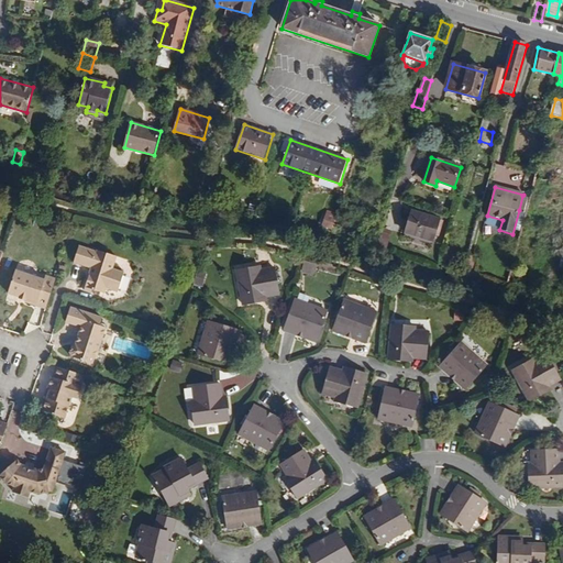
[(525,211),(529,198),(522,196),(519,210),(525,211)]
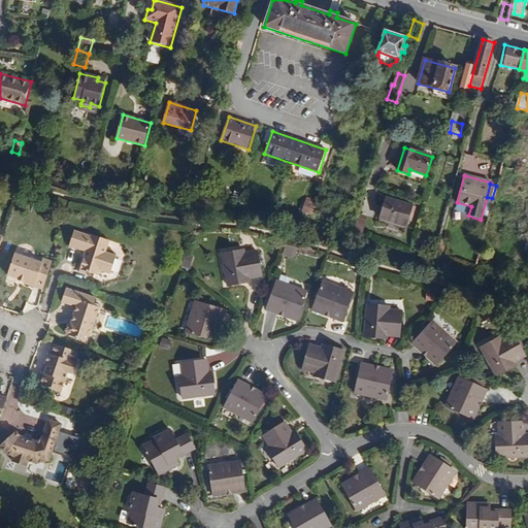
[(204,204),(207,194),(197,191),(193,203),(204,204)]
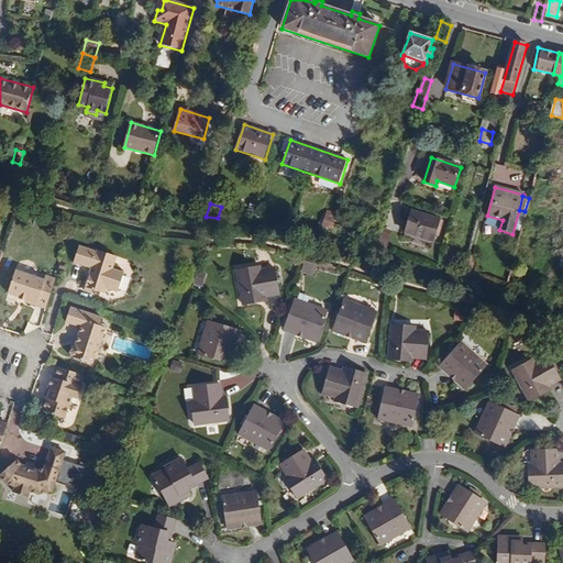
[(435,236),(440,220),(411,212),(405,234),(433,242),(435,236)]
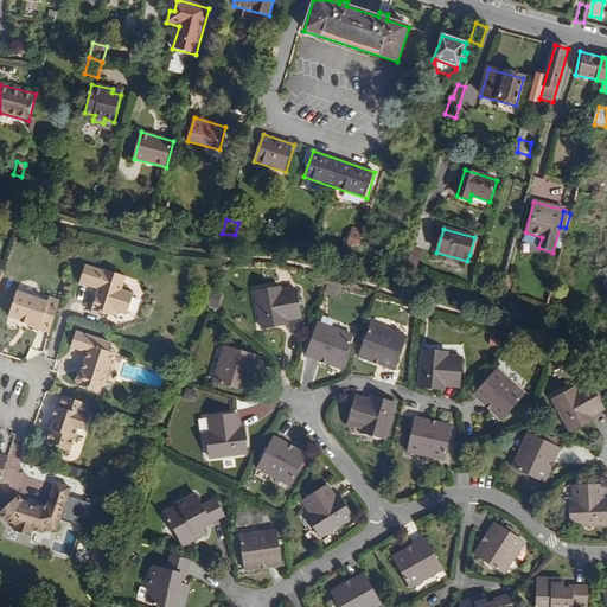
[(359,247),(363,234),(352,230),(347,244),(358,248),(359,247)]
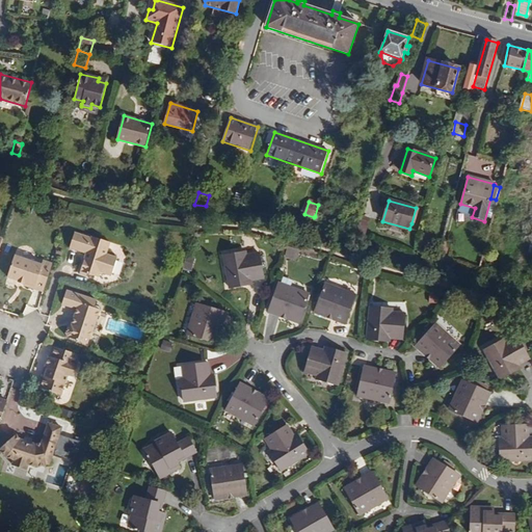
[(365,236),(370,219),(362,216),(356,234),(365,236)]
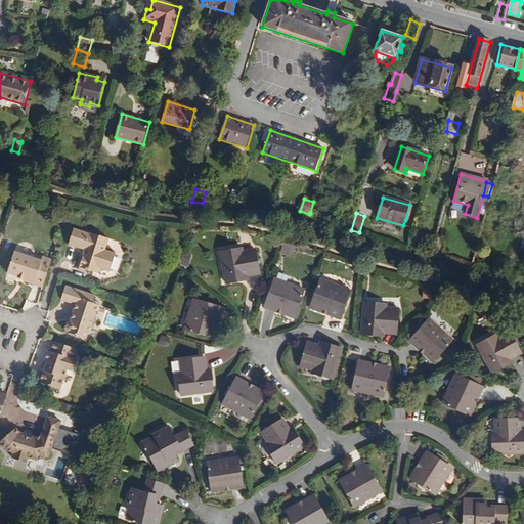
[(105,250),(110,239),(91,232),(90,234),(74,229),(69,244),(85,250),(79,267),(86,270),(94,272),(99,270),(99,268),(110,272),(116,254),(105,250)]
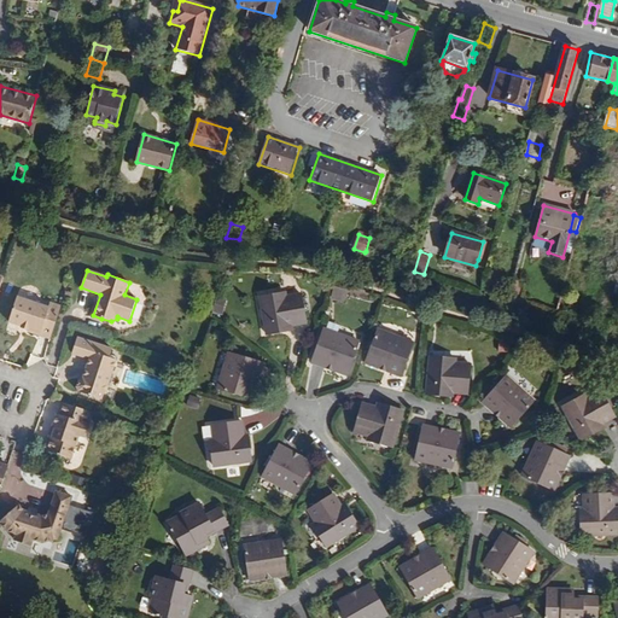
[(520,295),(524,281),(516,279),(514,281),(511,292),(520,295)]
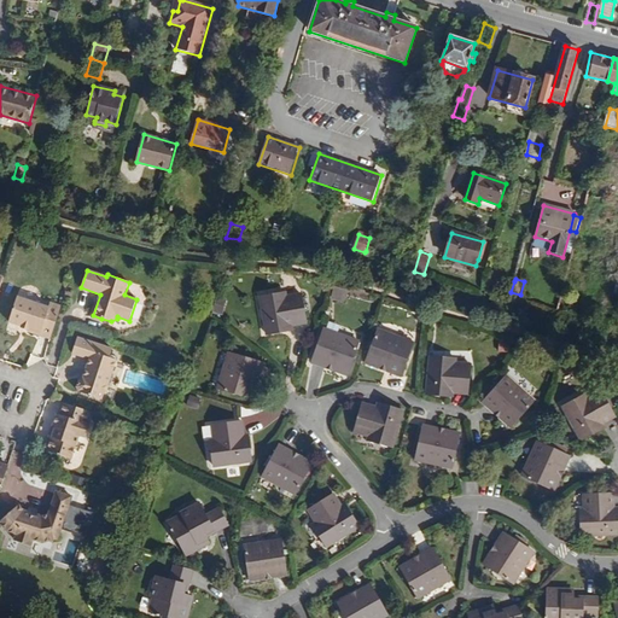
[(334,285),(331,298),(347,302),(350,290),(334,285)]
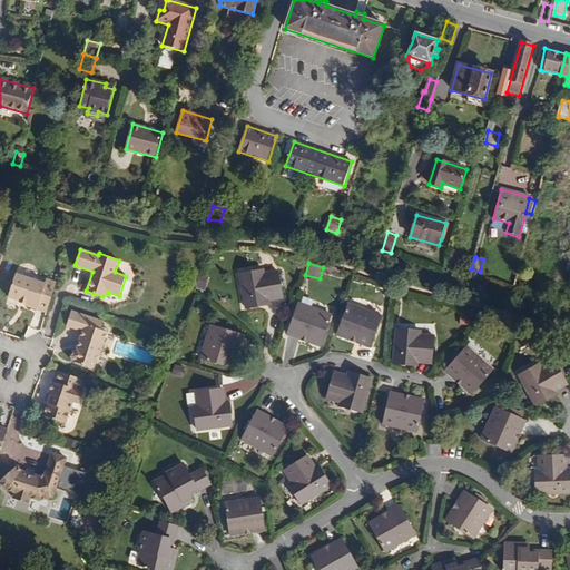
[(284,298),(278,272),(265,275),(264,269),(241,274),(247,310),(262,306),(261,303),(269,302),(284,298)]
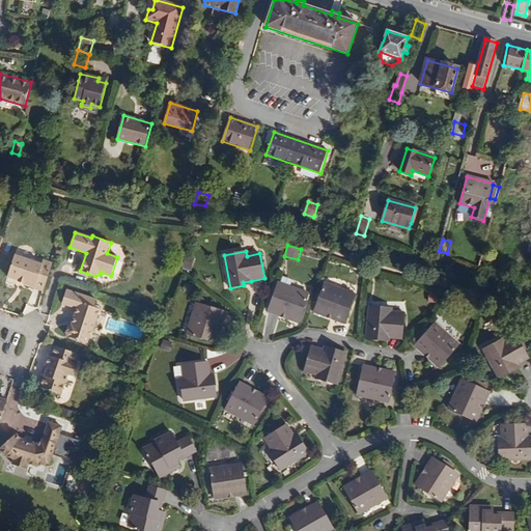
[(192,264),(194,254),(187,252),(185,262),(192,264)]
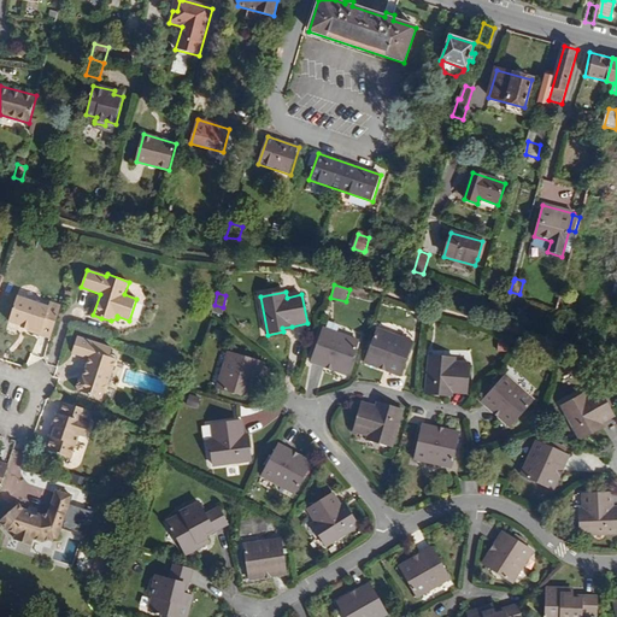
[(52,333),(62,306),(51,303),(50,306),(17,297),(9,322),(22,325),(22,327),(29,329),(28,331),(40,335),(42,330),(52,333)]
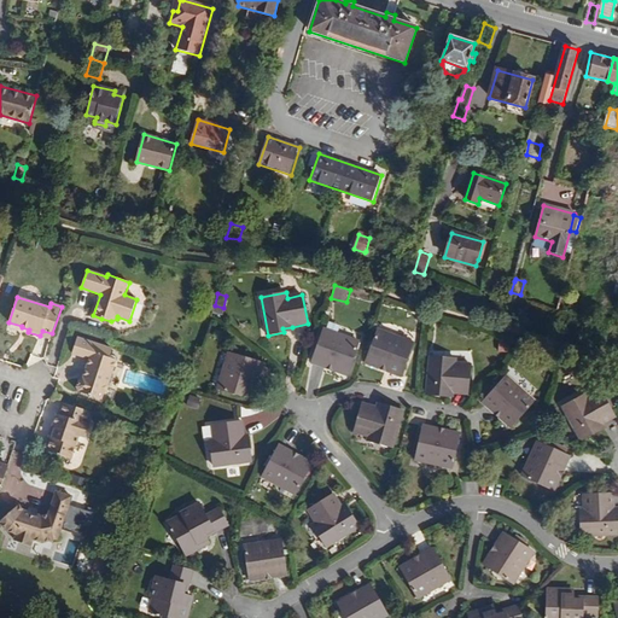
[(348,375),(360,343),(324,330),(312,362),(326,367),(327,363),(336,366),(333,371),(348,375)]
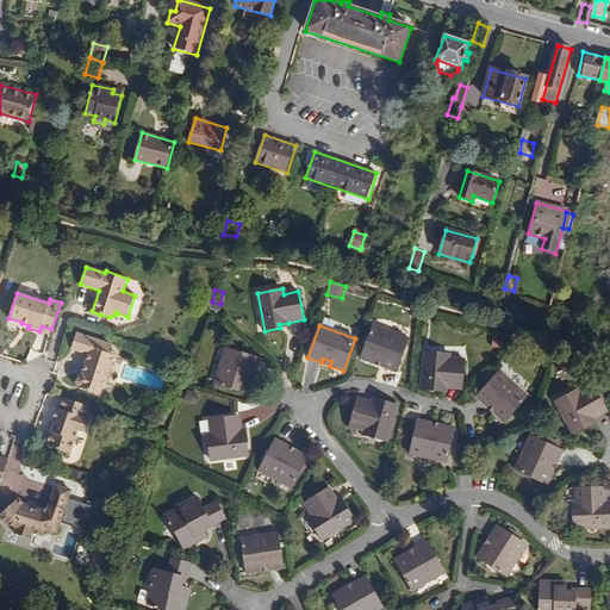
[(396,372),(409,340),(373,325),(361,358),(374,363),(377,360),(384,362),(381,367),(396,372)]
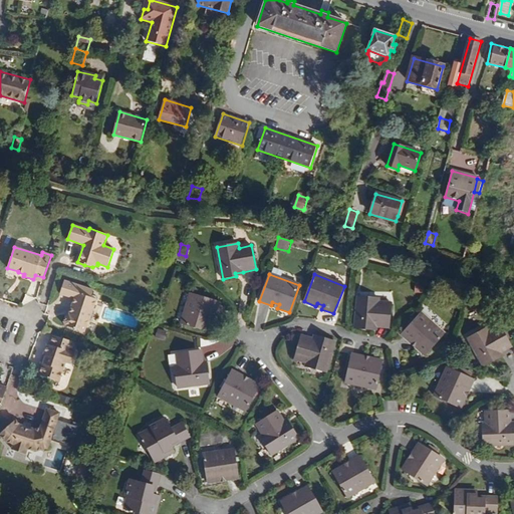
[(90,320),(97,300),(90,297),(93,289),(64,280),(60,294),(75,299),(72,308),(74,308),(72,314),(69,313),(66,315),(64,322),(66,326),(85,332),(89,320),(90,320)]
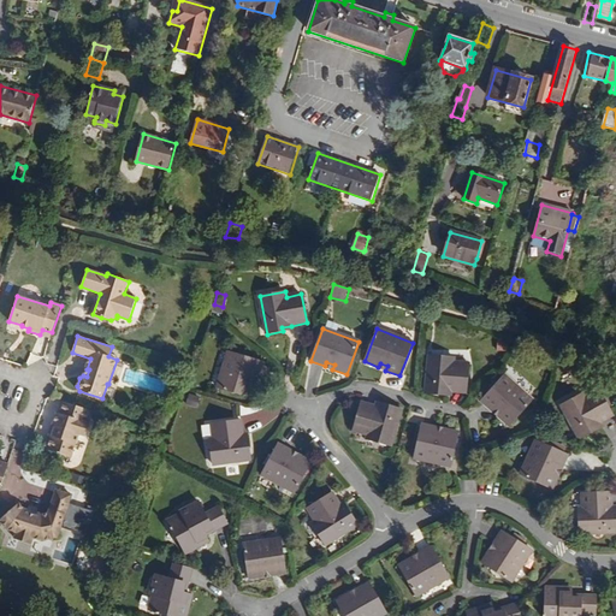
[(508,350),(509,341),(498,341),(498,350),(508,350)]
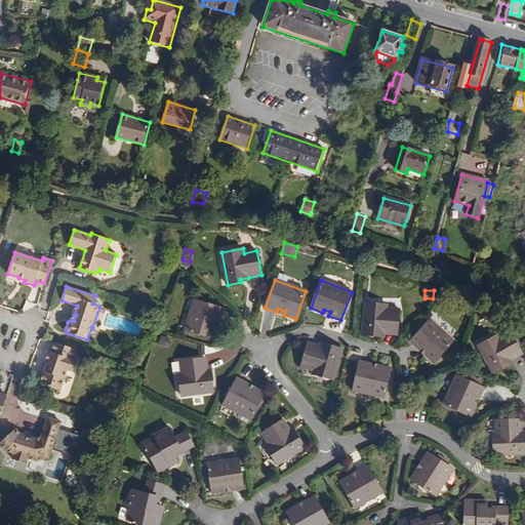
[(219,321),(224,309),(195,299),(186,331),(214,339),(217,327),(214,326),(216,320),(219,321)]
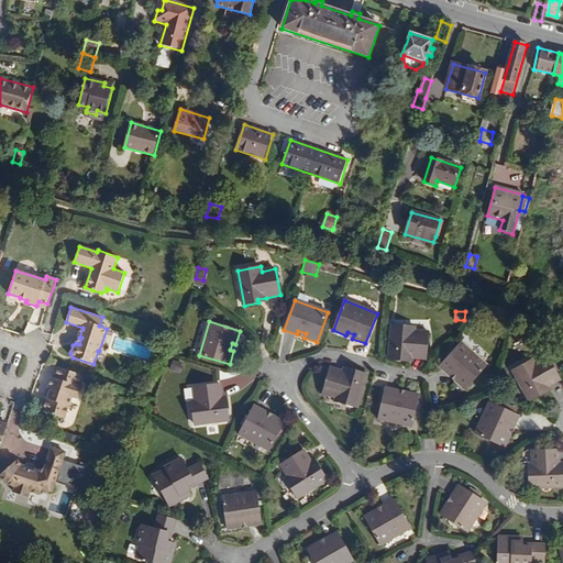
[(427,359),(429,332),(416,331),(416,327),(392,324),(389,360),(404,361),(405,356),(414,357),(427,359)]
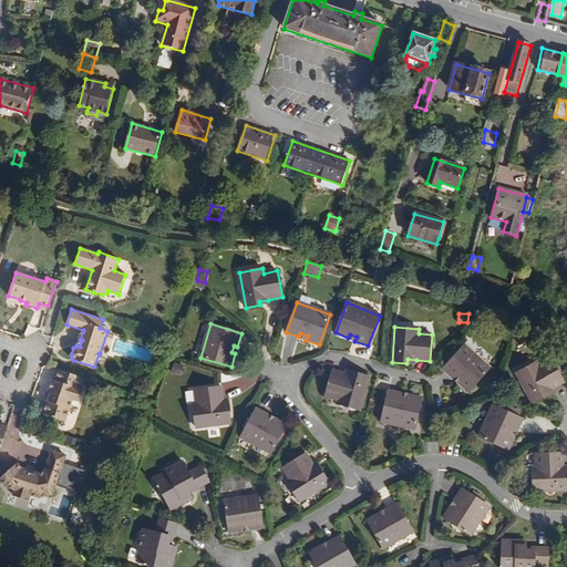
[(491,369),(465,346),(443,369),(453,378),(456,375),(462,380),(459,383),(470,393),(491,369)]
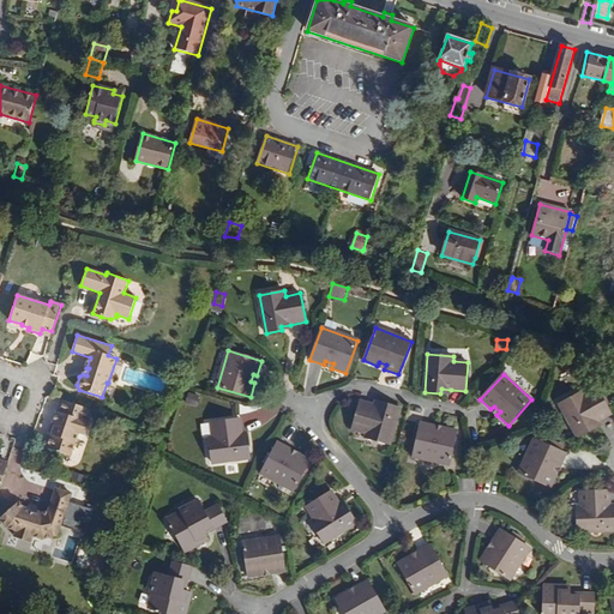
[(612,415),(599,390),(584,396),(582,392),(560,404),(578,439),(593,431),(590,427),(599,422),(612,415)]
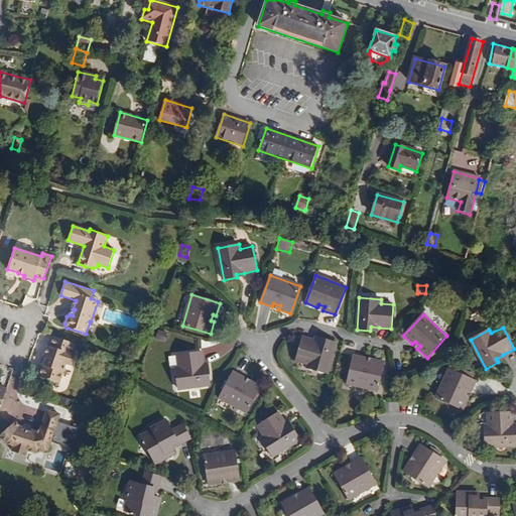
[(73,365),(76,355),(74,355),(77,344),(52,336),(49,346),(48,346),(44,356),(47,357),(44,366),(41,366),(38,374),(40,377),(59,384),(66,364),(73,365)]
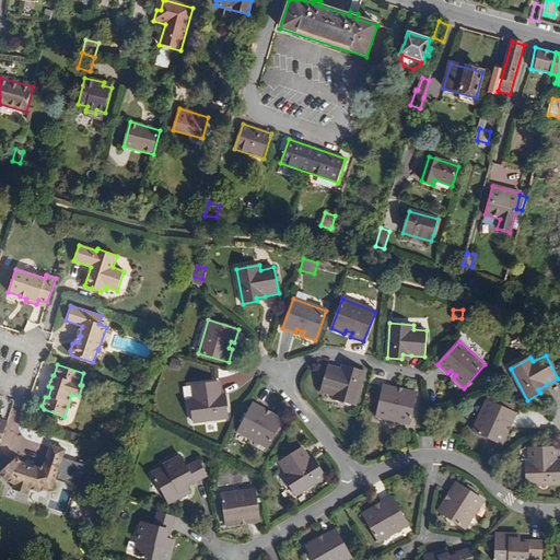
[(357,407),(365,372),(351,369),(351,372),(342,370),(328,365),(322,392),(335,395),(334,399),(357,407)]
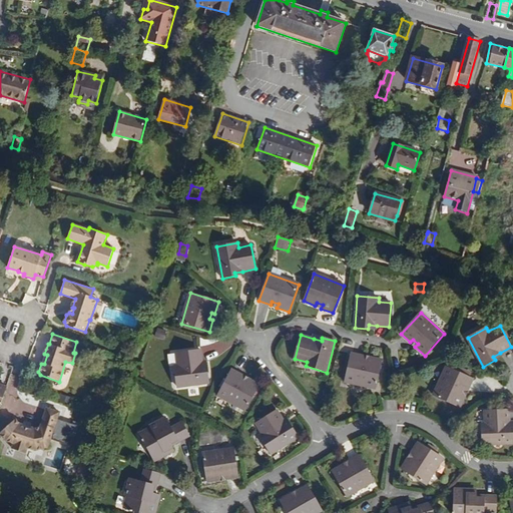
[(203,371),(202,363),(201,350),(177,353),(178,365),(174,366),(177,387),(209,383),(207,370),(203,371)]
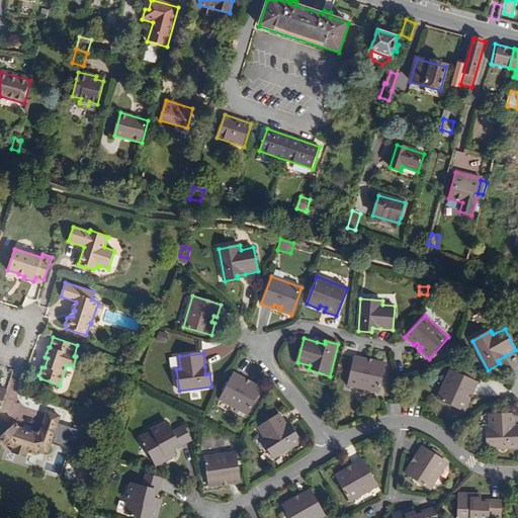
[(379,393),(385,363),(373,361),(373,365),(366,363),(367,359),(355,356),(349,385),(379,393)]
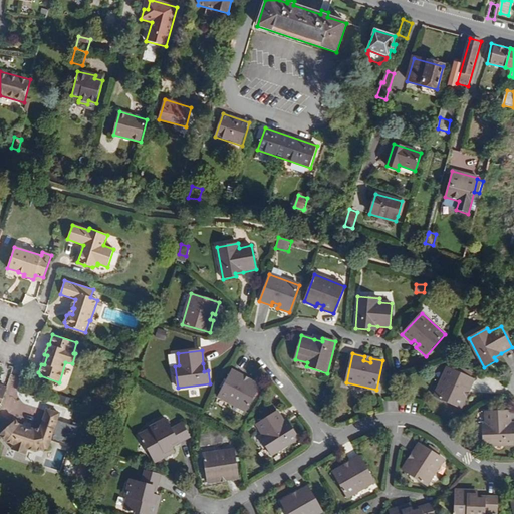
[(463,396),(466,390),(469,391),(475,379),(448,367),(434,397),(461,409),(466,397),(463,396)]
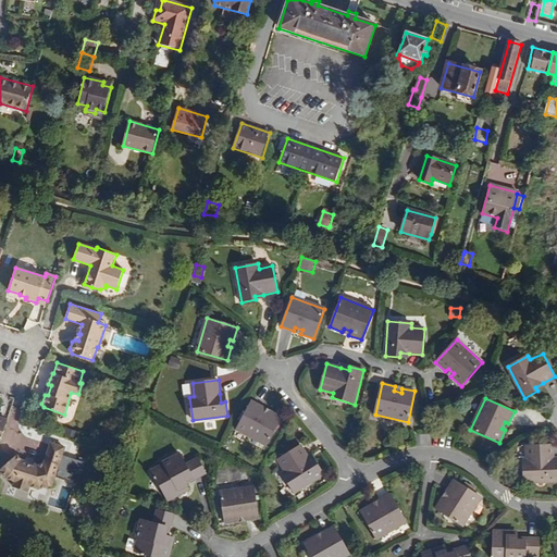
[(268,445),(282,418),(270,411),(269,415),(262,412),(263,408),(251,401),(236,430),(268,445)]
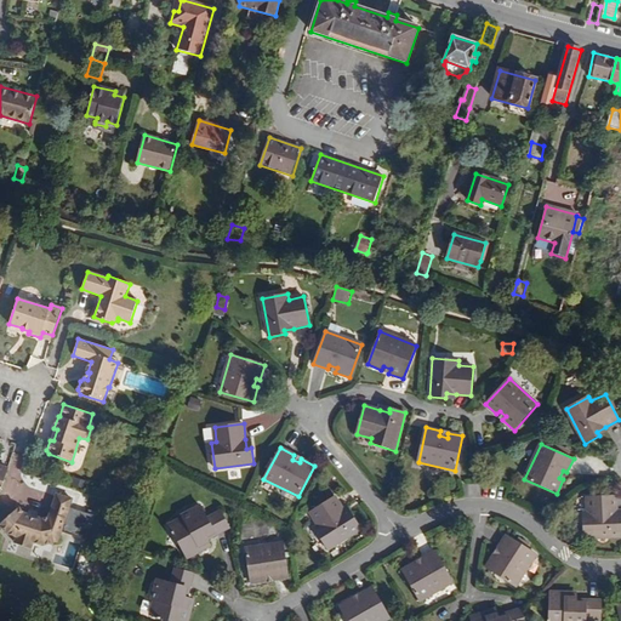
[(16,453),(11,465),(20,467),(23,455),(16,453)]
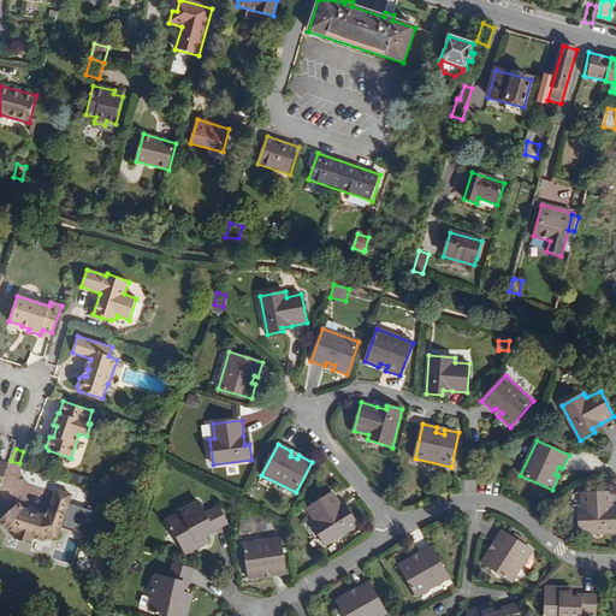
[(69,503),(72,495),(57,489),(49,514),(41,515),(39,514),(37,516),(25,513),(27,510),(25,509),(19,503),(6,515),(16,520),(7,529),(17,532),(16,538),(33,544),(34,538),(42,542),(58,538),(61,526),(69,503)]
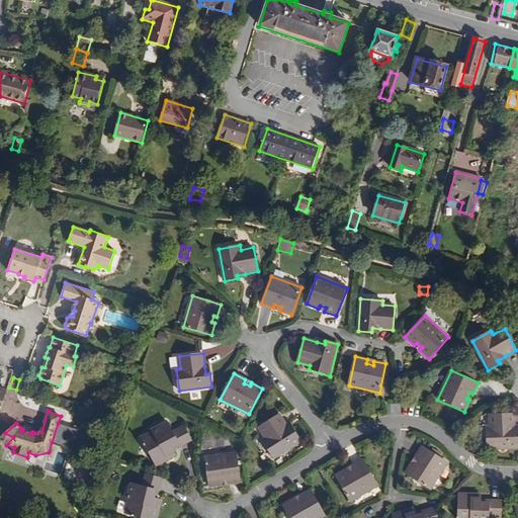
[(291,432),(287,426),(279,414),(259,427),(267,438),(262,441),(274,458),(301,441),(294,430),(291,432)]
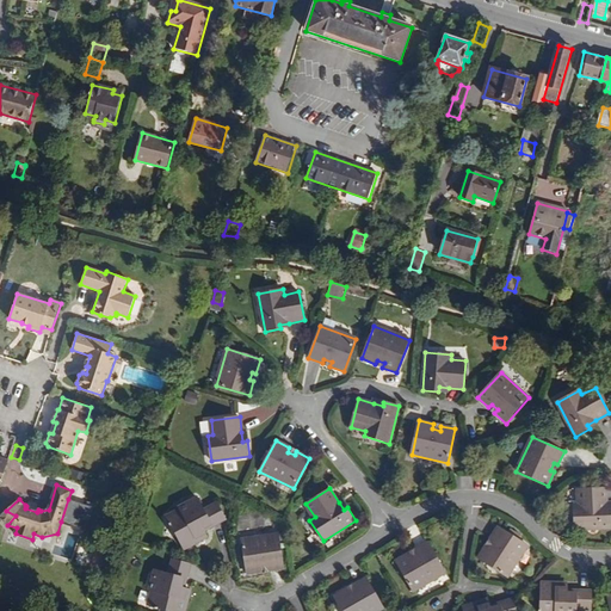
[(603,518),(603,507),(603,493),(574,493),(574,508),(568,508),(568,534),(606,534),(606,517),(603,518)]
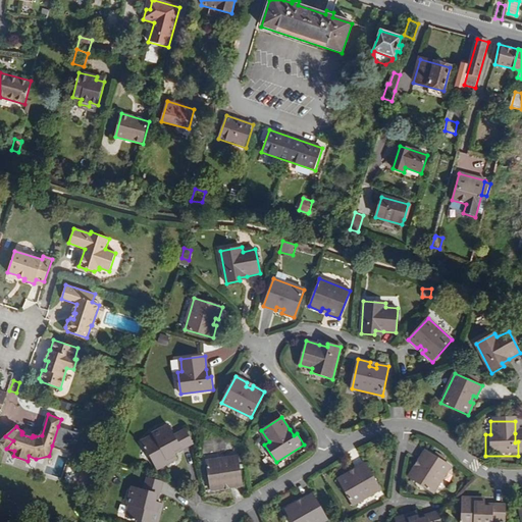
[(194,444),(187,430),(175,436),(169,425),(154,433),(155,436),(143,441),(158,469),(177,459),(175,454),(173,451),(180,447),(183,450),(194,444)]
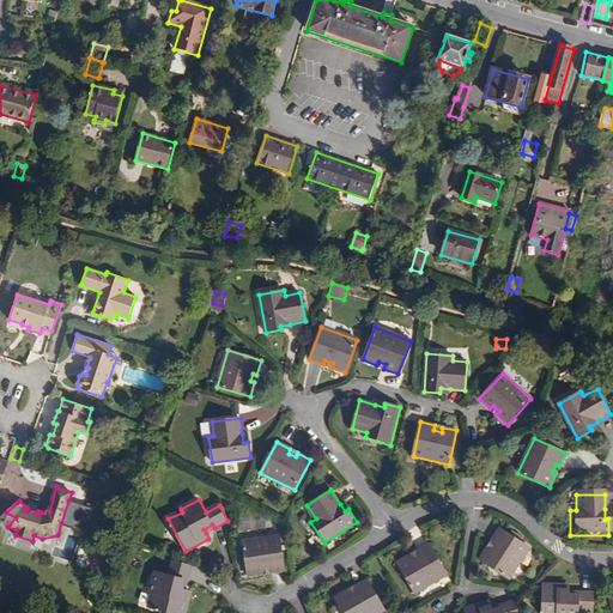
[(68,501),(61,523),(87,532),(95,509),(68,501)]
